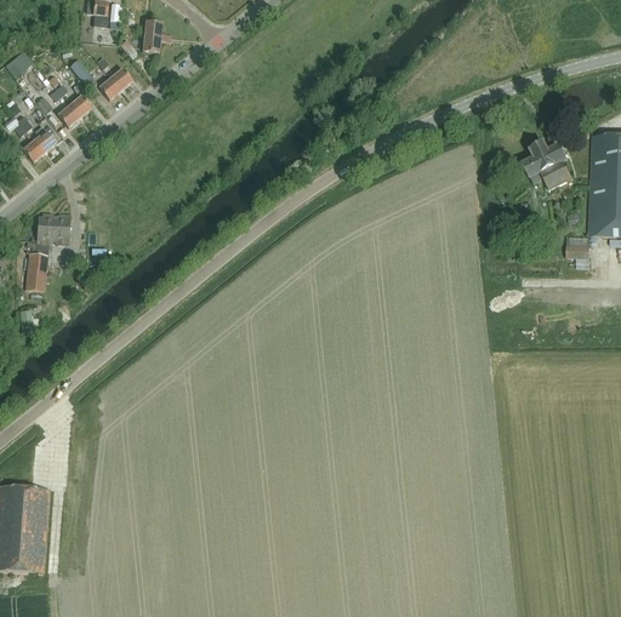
[(106,27),(108,4),(96,3),(96,5),(90,4),(89,13),(95,15),(93,26),(106,27)]
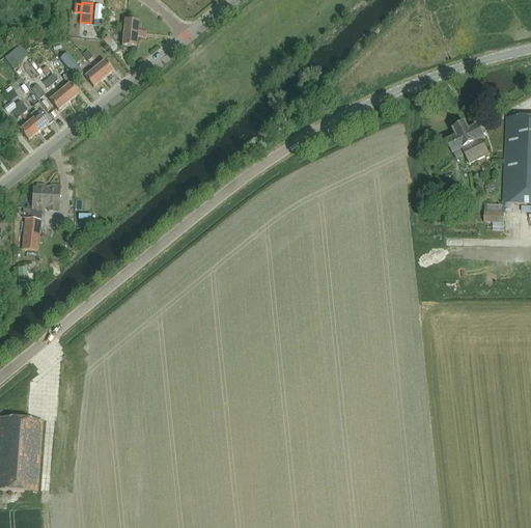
[(95,3),(94,18),(95,18),(104,19),(105,4),(95,3)]
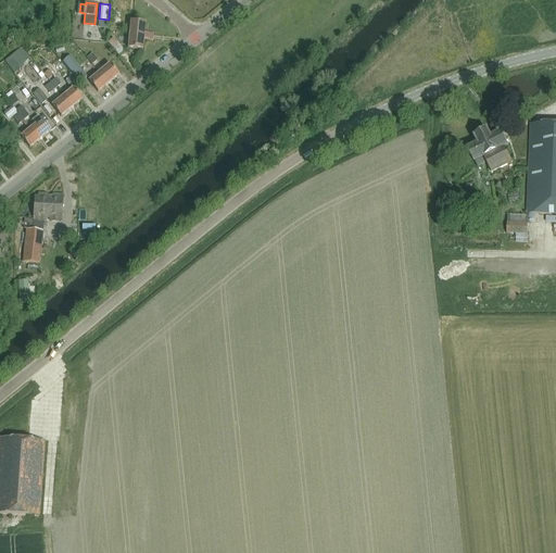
[(144,32),(146,21),(130,20),(127,47),(143,48),(144,38),(153,39),(154,32),(144,32)]
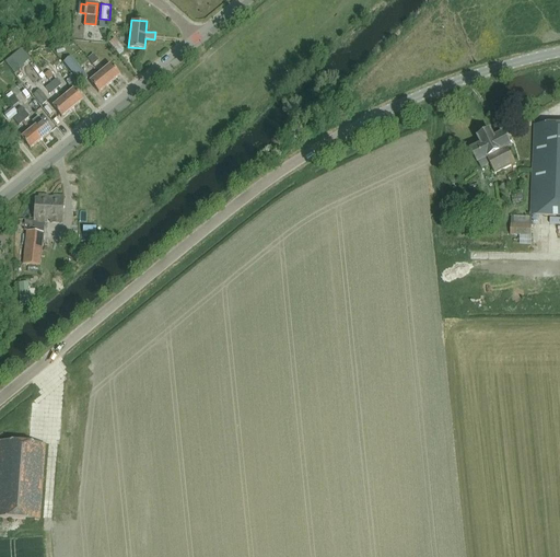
[(112,38),(120,50),(126,46),(117,34),(112,38)]
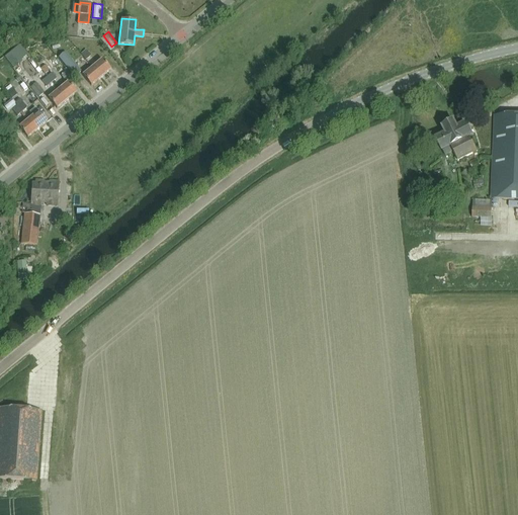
[(28,52),(20,41),(5,55),(14,66),(20,61),(19,59),(21,57),(28,52)]
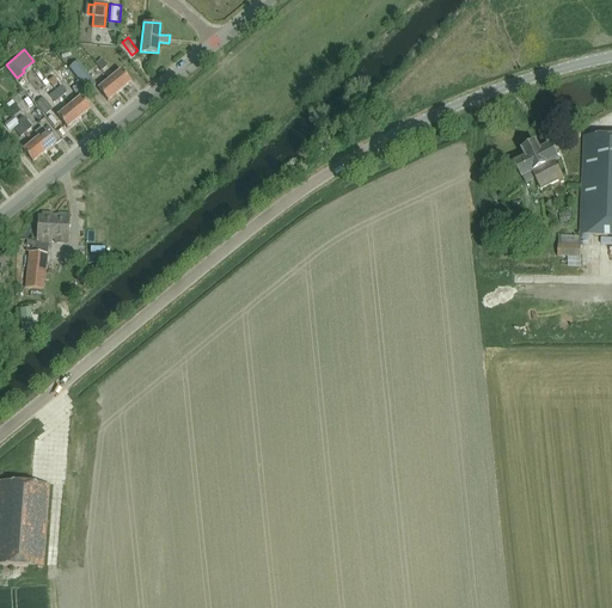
[(97,62),(102,69),(109,65),(103,57),(97,62)]
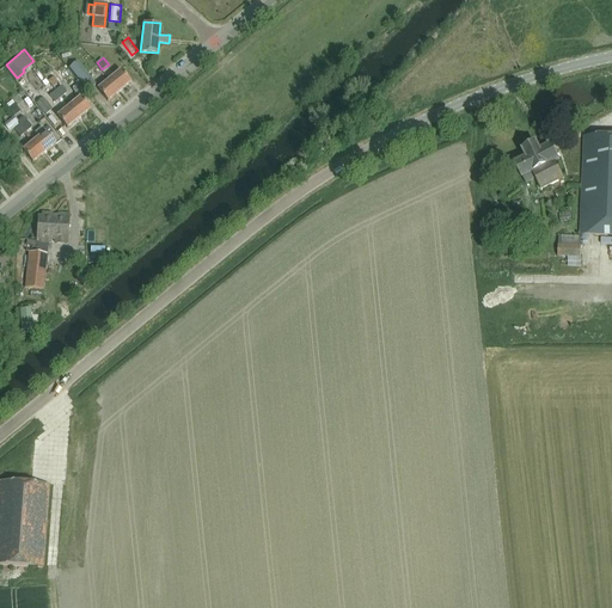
[(87,88),(96,83),(77,59),(68,65),(87,88)]
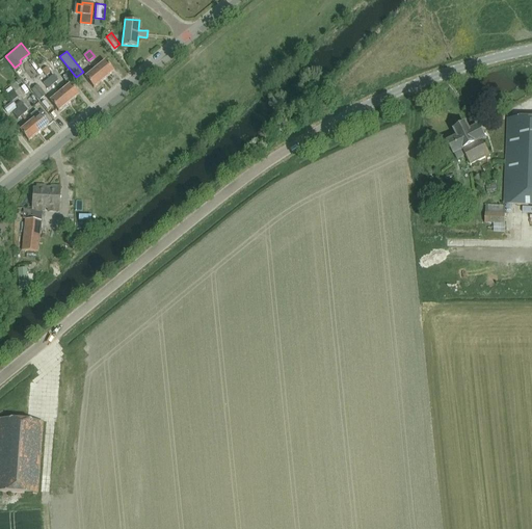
[(95,68),(104,79),(113,72),(104,60),(95,68)]
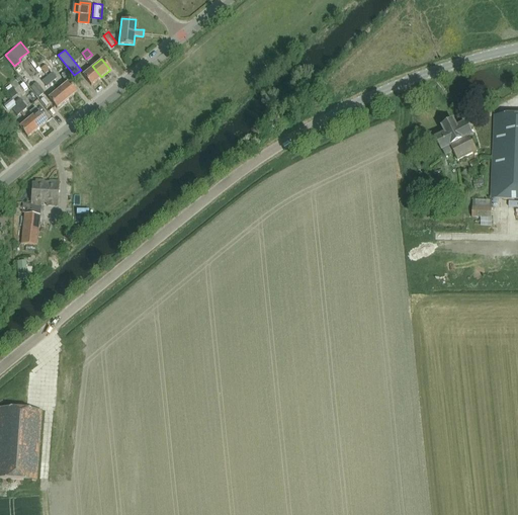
[(48,75),(53,71),(45,62),(40,66),(48,75)]
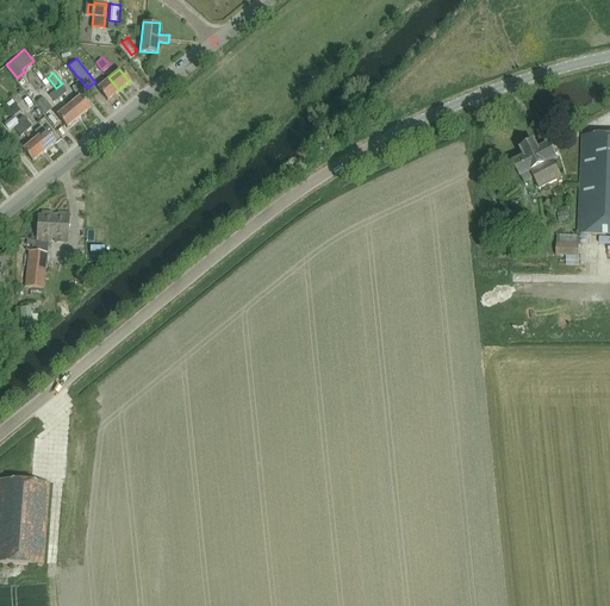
[(109,99),(119,91),(109,77),(98,87),(109,99)]
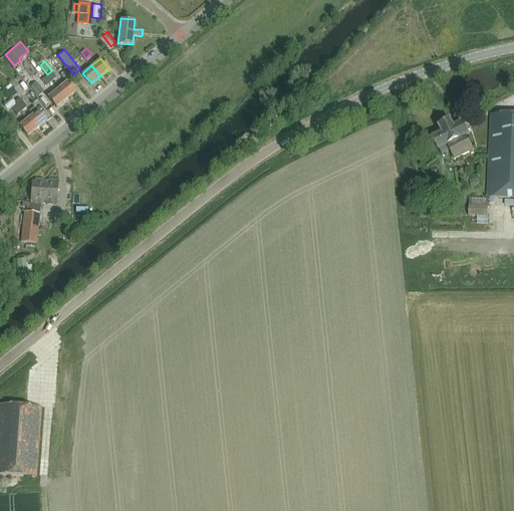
[(47,74),(51,80),(57,76),(52,70),(47,74)]
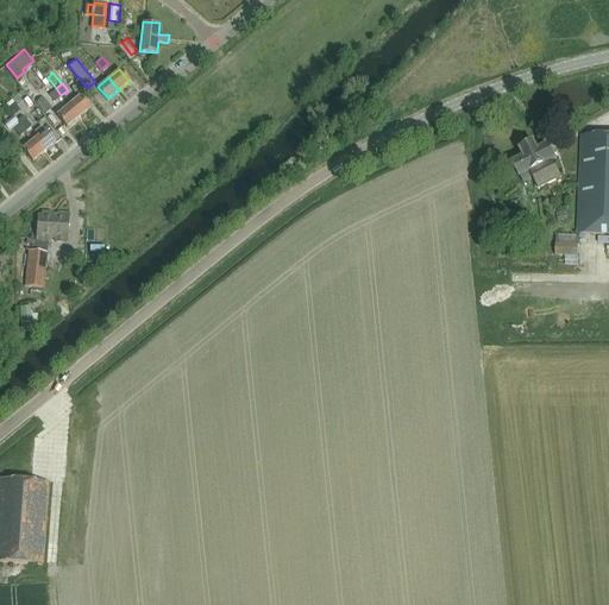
[(56,100),(61,95),(56,88),(50,93),(56,100)]
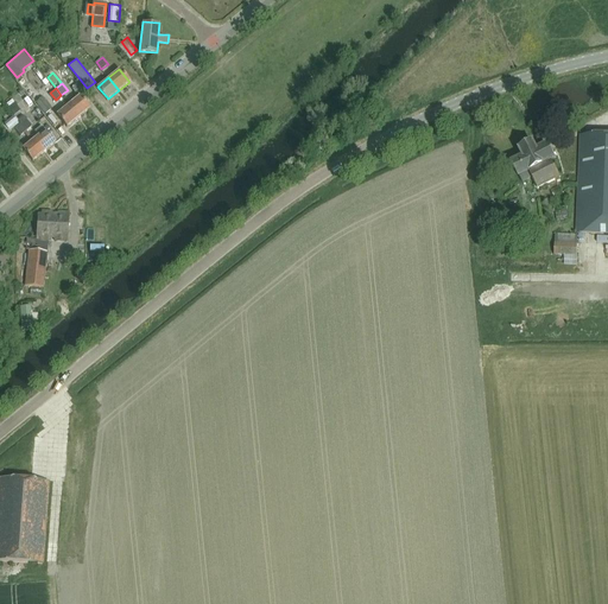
[(36,101),(45,113),(52,107),(43,96),(36,101)]
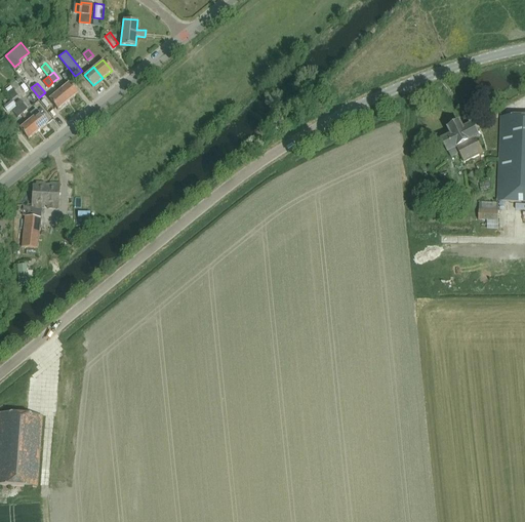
[(59,91),(69,102),(78,94),(69,83),(59,91)]
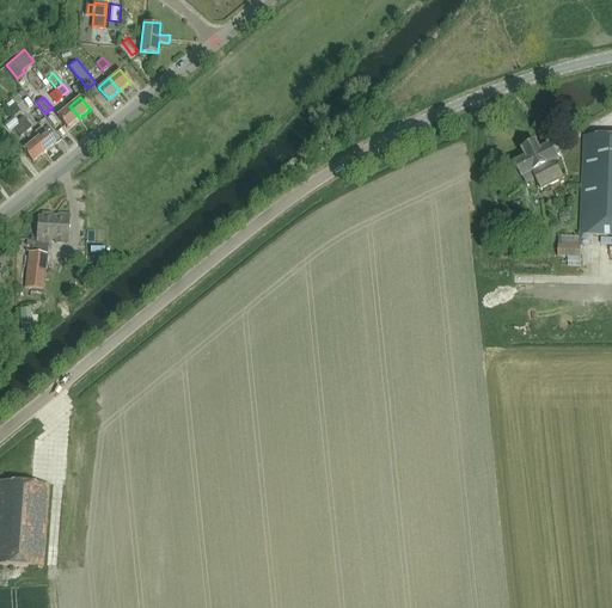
[(22,110),(16,103),(11,106),(16,114),(22,110)]
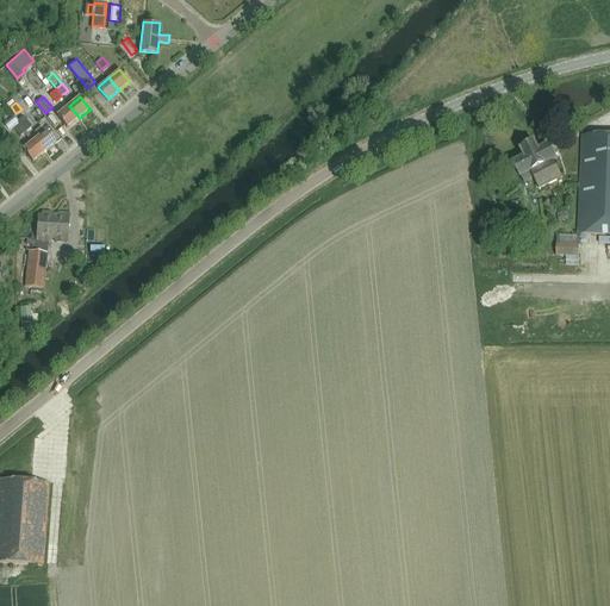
[(68,127),(80,118),(69,106),(57,114),(68,127)]
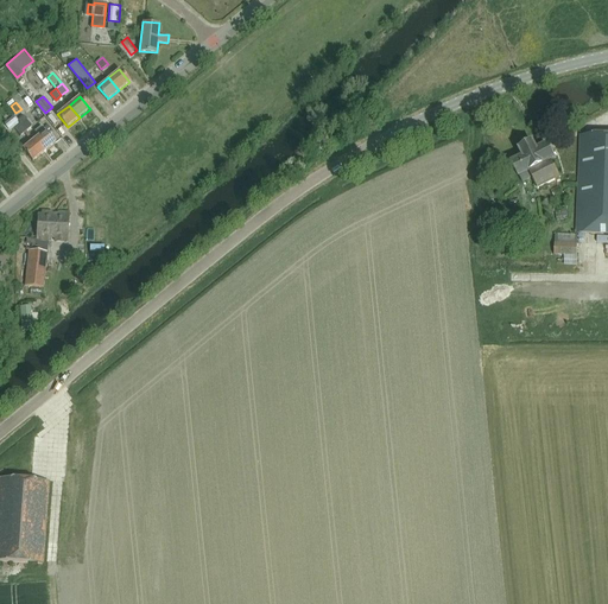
[(21,122),(26,129),(33,125),(27,118),(21,122)]
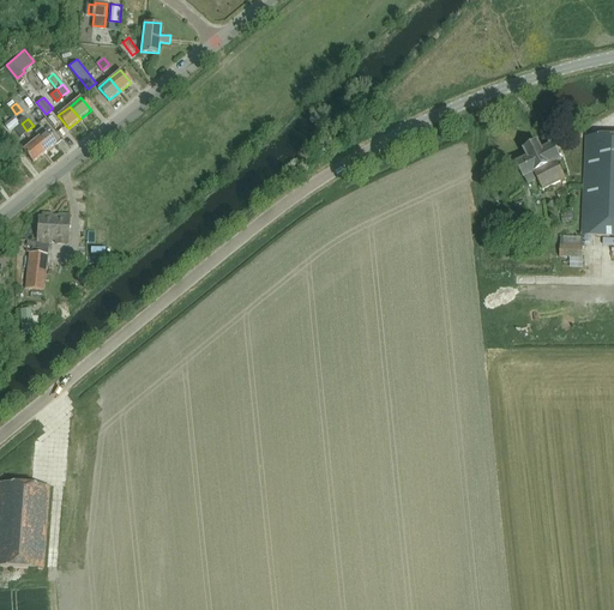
[(22,136),(26,131),(22,124),(16,128),(22,136)]
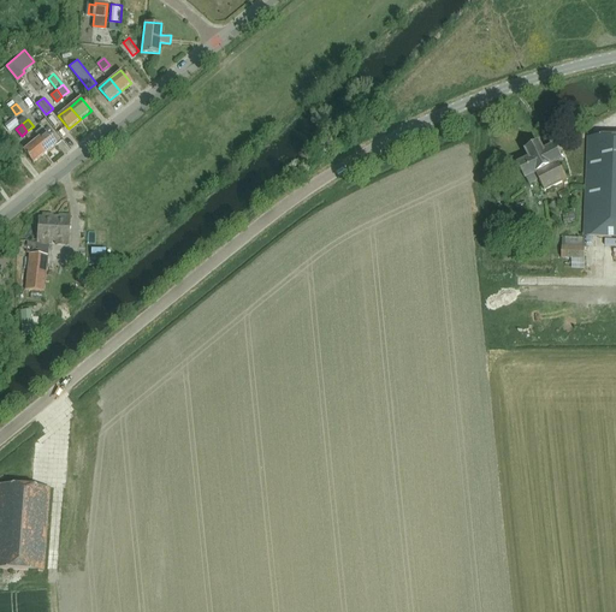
[(34,140),(45,153),(55,143),(45,130),(41,125),(34,131),(37,136),(34,140)]
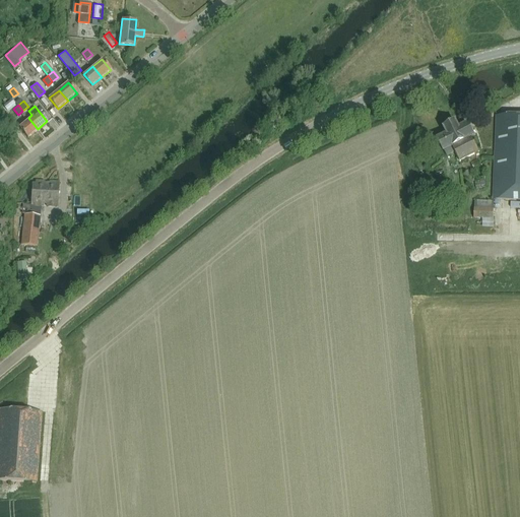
[(519,198),(519,113),(497,113),(494,197),(519,198)]
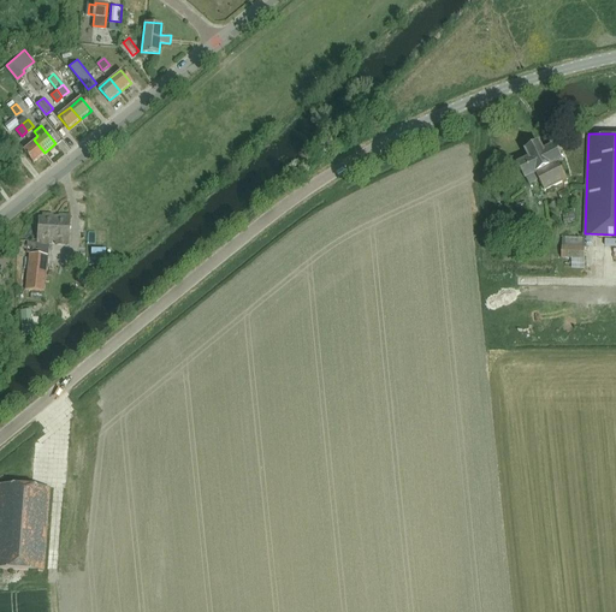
[(33,161),(45,153),(34,140),(22,148),(33,161)]
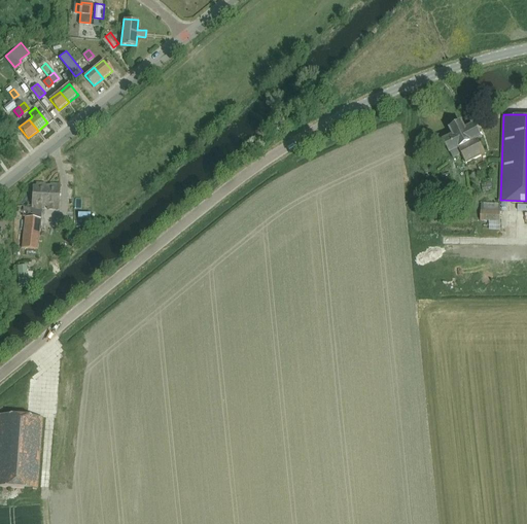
[(484,156),(487,154),(478,137),(481,136),(475,125),(465,130),(462,124),(452,129),(454,135),(445,139),(451,150),(459,146),(466,162),(482,153),(484,156)]
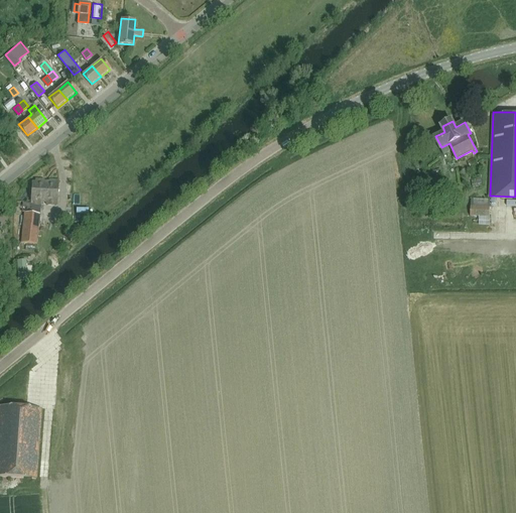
[(470,164),(478,161),(475,156),(468,160),(470,164)]
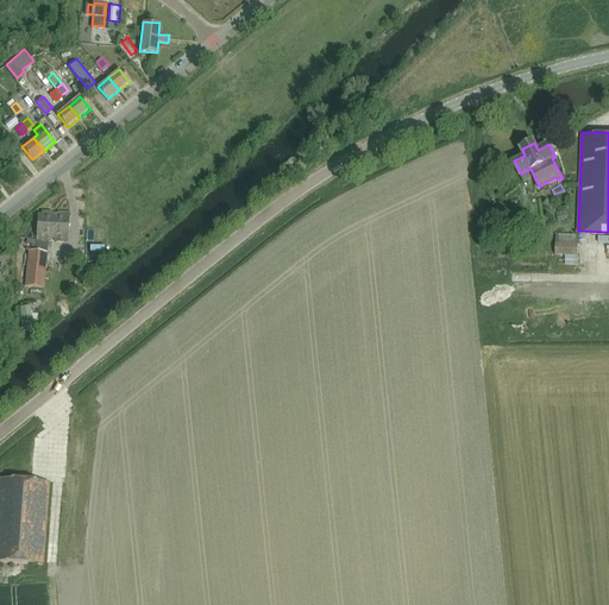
[(43,234),(43,238),(68,239),(69,210),(42,209),(42,213),(38,213),(37,234),(43,234)]
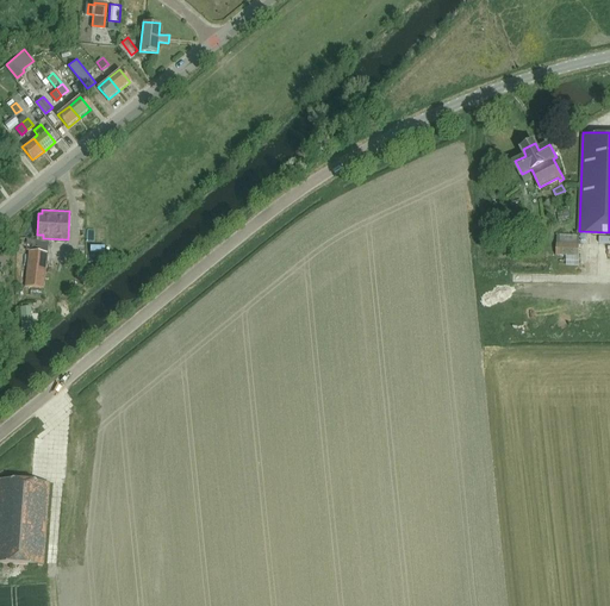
[(579,264),(579,235),(579,232),(556,231),(556,252),(567,254),(567,264),(579,264)]
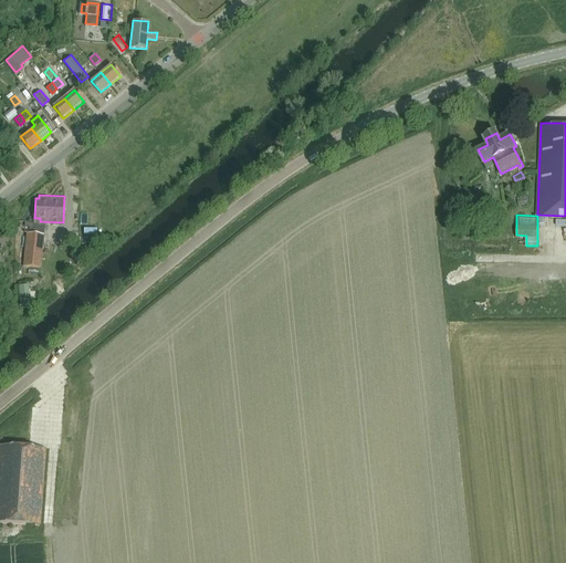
[(41,267),(44,233),(27,231),(23,264),(41,267)]
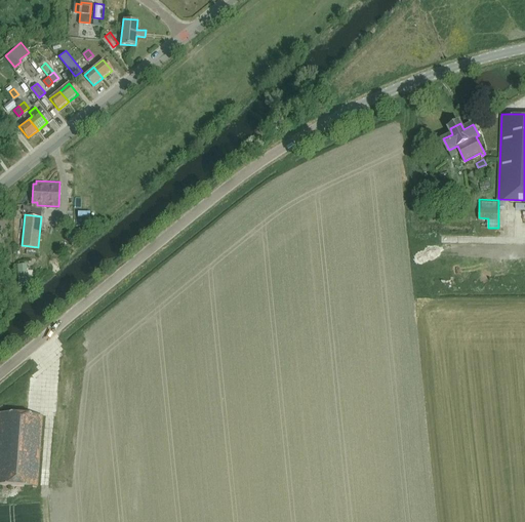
[(84,226),(75,228),(77,238),(86,236),(84,226)]
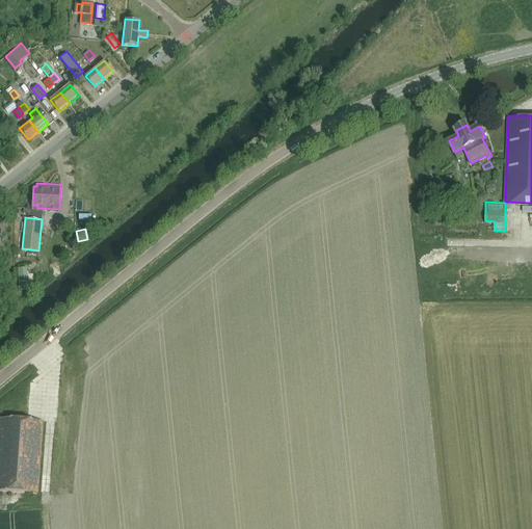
[(28,287),(27,266),(18,266),(20,288),(28,287)]
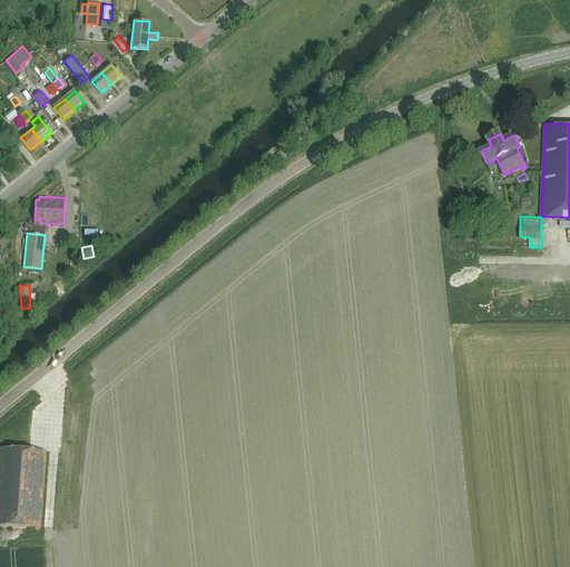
[(0,524),(40,527),(46,449),(0,446),(0,447),(0,524)]
